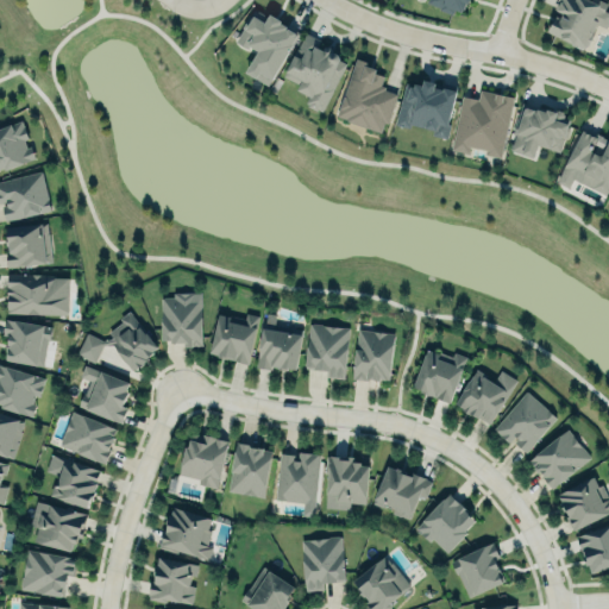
[(463,0),(460,8),(454,6),(452,12),(439,8),(440,5),(428,0),(463,0)]
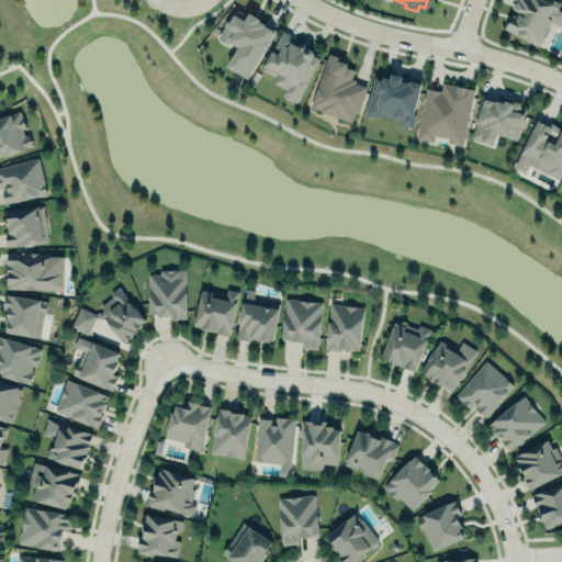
[(505,29),(507,24),(508,24),(515,10),(514,9),(517,0),(553,0),(561,3),(558,9),(561,11),(561,20),(560,25),(551,22),(542,42),(540,44),(505,29)]
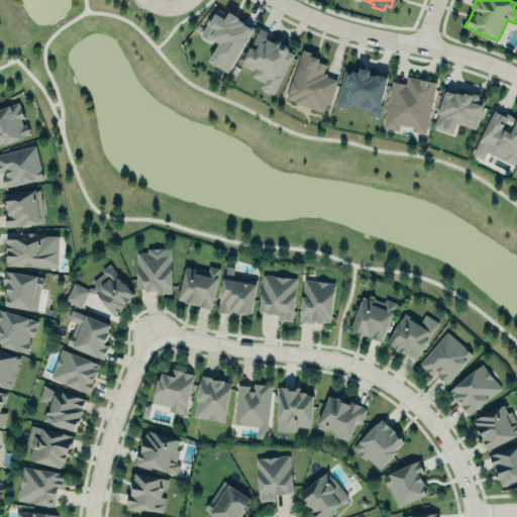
[(253,26),(227,12),(225,15),(214,9),(200,34),(217,44),(208,62),(228,73),(253,26)]
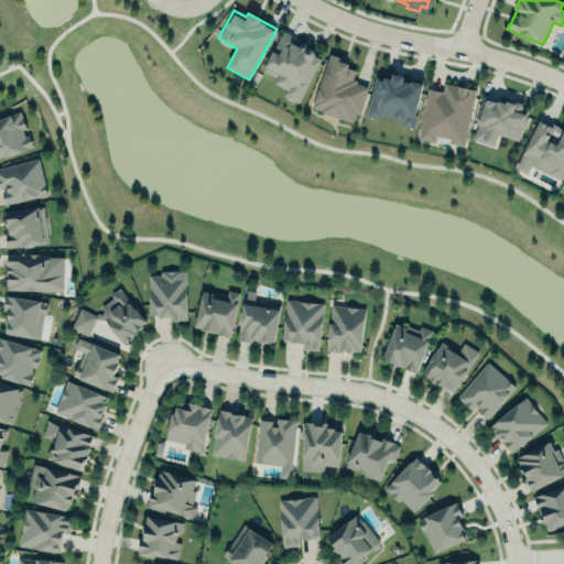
[(284,31),(295,36),(292,43),(322,58),(299,102),(294,100),(293,102),(285,98),(285,96),(283,95),(286,89),(274,83),(278,77),(263,69),(284,31)]
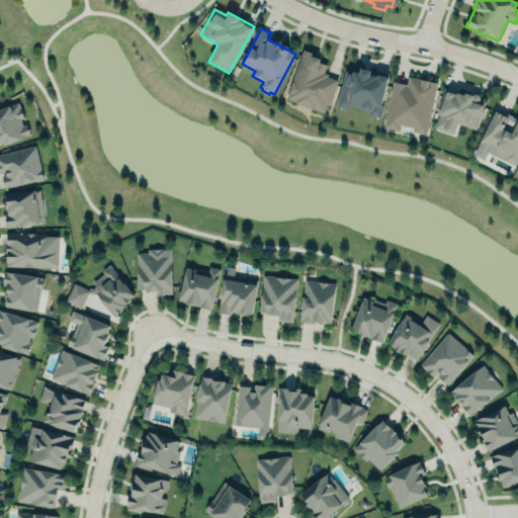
[(336,78),(323,74),(327,60),(299,53),(286,102),(327,112),(336,78)]
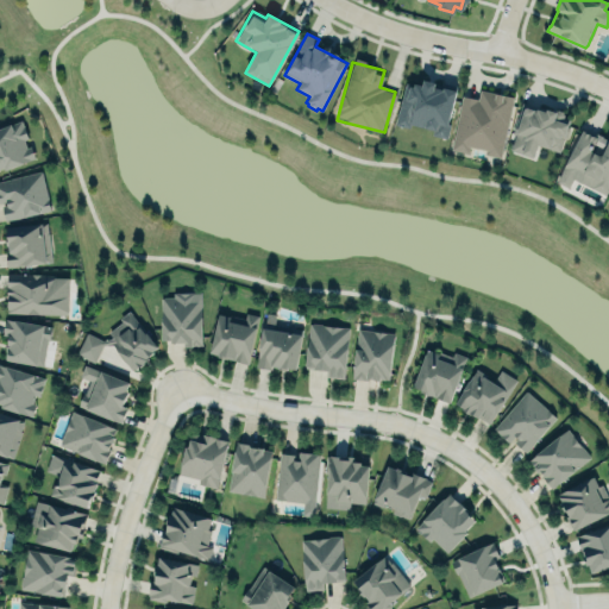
[(424,80),(435,82),(434,87),(443,89),(444,87),(457,90),(449,123),(451,124),(447,138),(433,135),(434,130),(412,124),(410,129),(395,124),(406,82),(414,85),(415,82),(422,85),(424,80)]
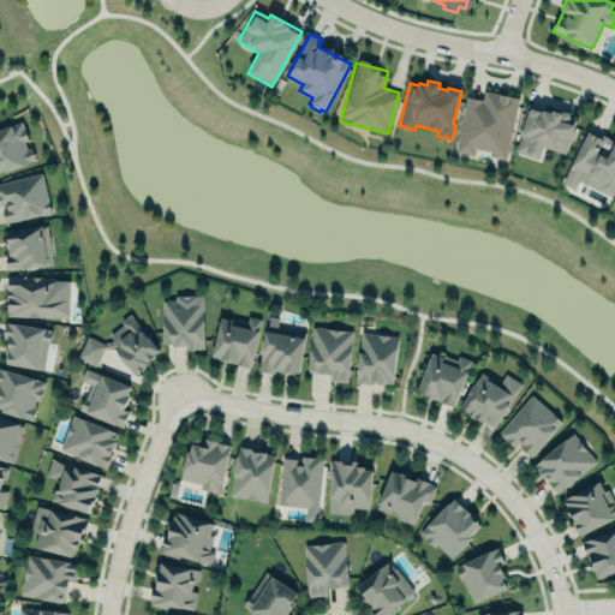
[(519,97),(485,90),(483,100),(467,97),(457,150),(473,154),(475,148),(490,150),(489,155),(507,159),(519,97)]
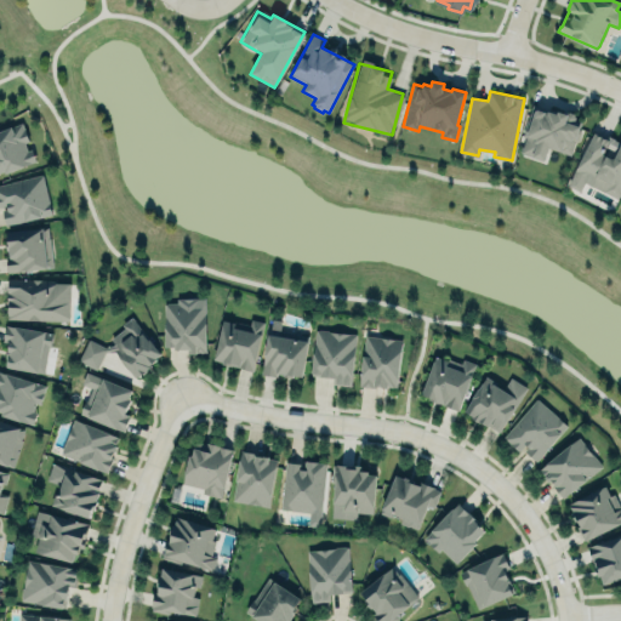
[(520,136),(533,102),(565,113),(569,112),(574,113),(575,117),(575,119),(581,120),(580,127),(588,130),(582,146),(575,143),(571,155),(548,148),(545,161),(519,153),(524,137),(520,136)]
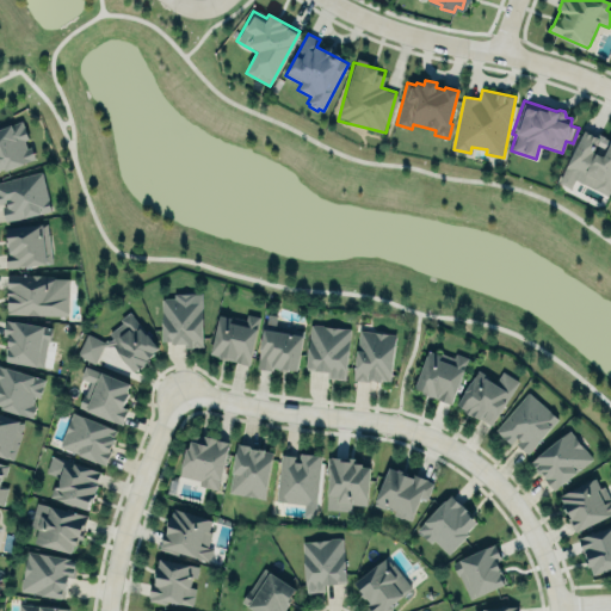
[(0,170),(0,129),(22,121),(29,137),(24,140),(28,147),(31,146),(36,158),(5,171),(4,168),(0,170)]
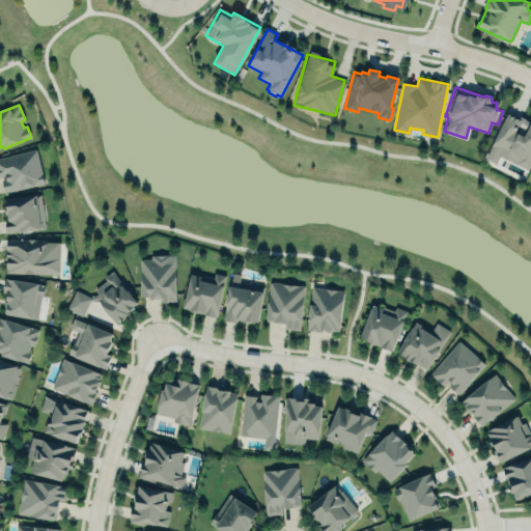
[(485,158),(508,111),(523,118),(519,128),(526,131),(530,120),(530,162),(528,168),(499,154),(495,162),(485,158)]
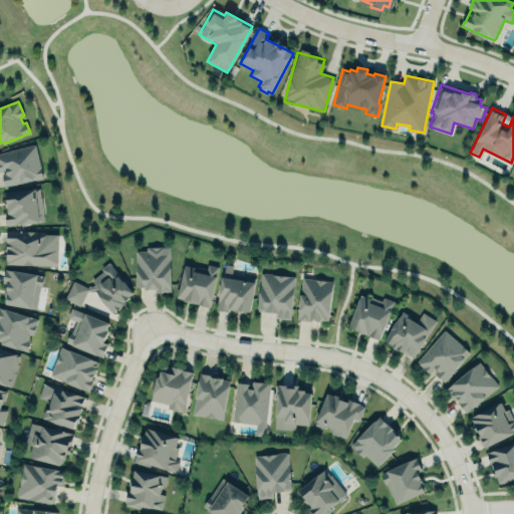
[(0,152),(37,143),(45,177),(5,187),(1,172),(0,172),(0,152)]
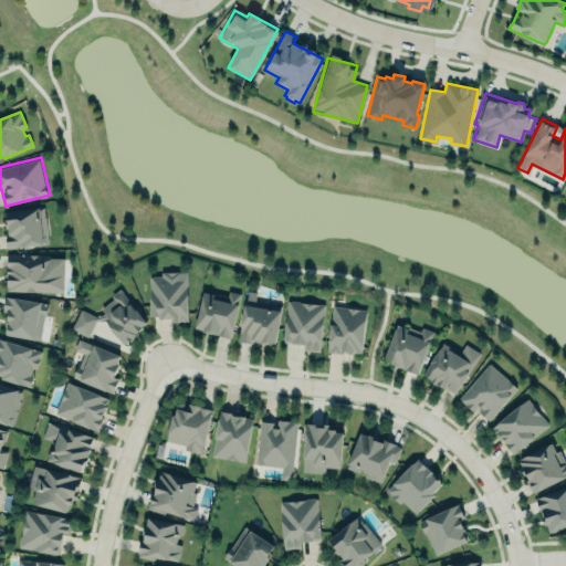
[(2,209),(46,205),(50,243),(7,248),(2,209)]
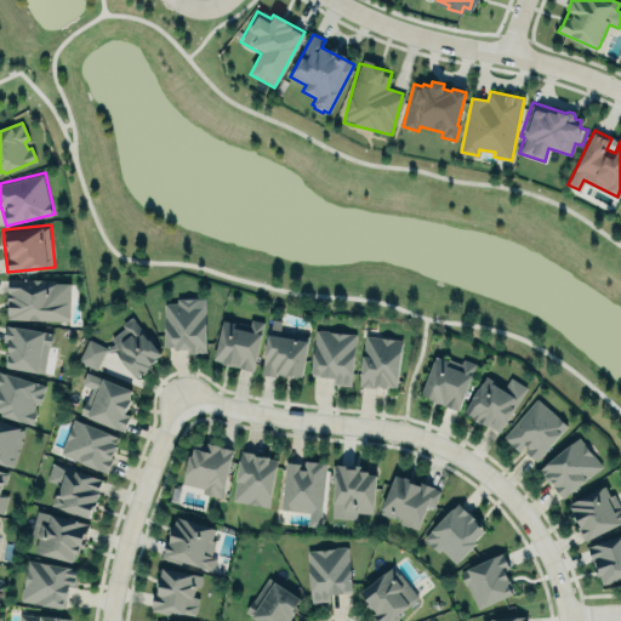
[(9,278),(7,318),(69,320),(70,283),(55,281),(55,280),(9,278)]
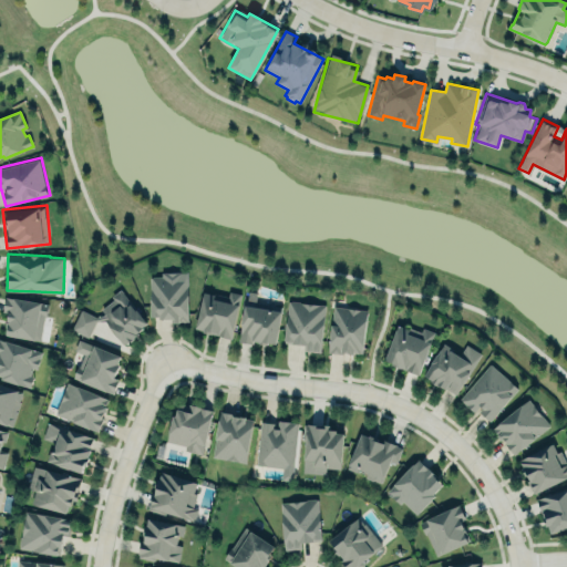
[(150,277),(153,277),(153,276),(162,276),(162,277),(187,276),(188,320),(179,321),(179,322),(171,322),(171,319),(158,319),(158,317),(151,317),(150,277)]
